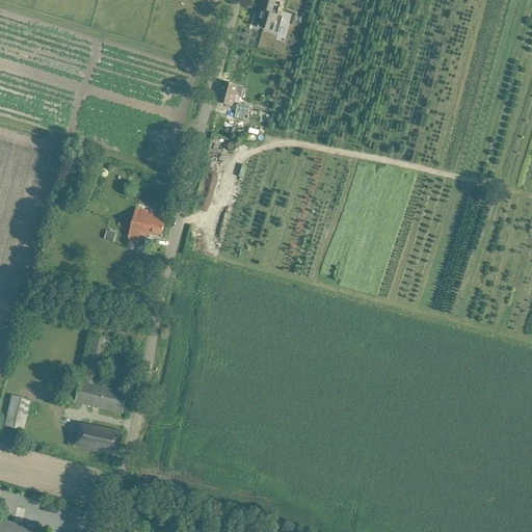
[(267,30),(273,32),(277,33),(283,17),(277,16),(272,14),(275,0),(274,0),(263,0),(260,14),(262,14),(258,27),(267,30)]
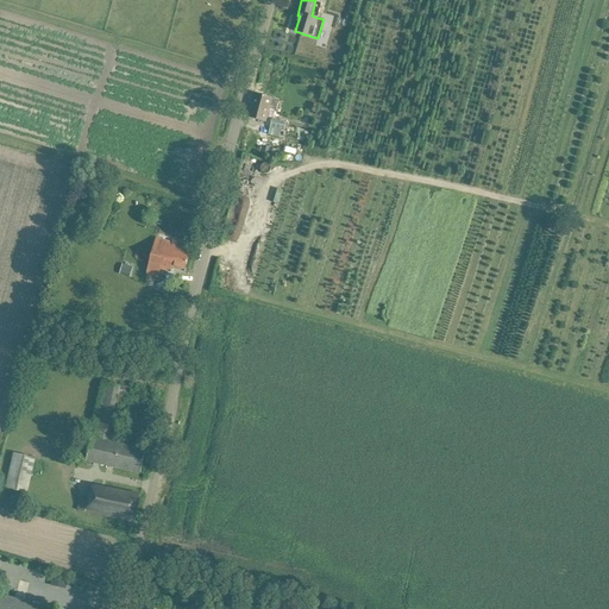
[(272,99),(256,94),(249,118),(265,123),(270,108),(276,111),(278,101),(272,99)]
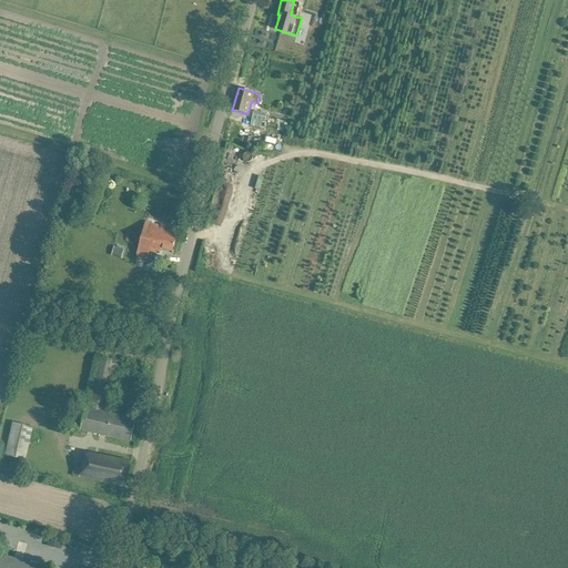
[(263,129),(266,114),(254,111),(251,125),(263,129)]
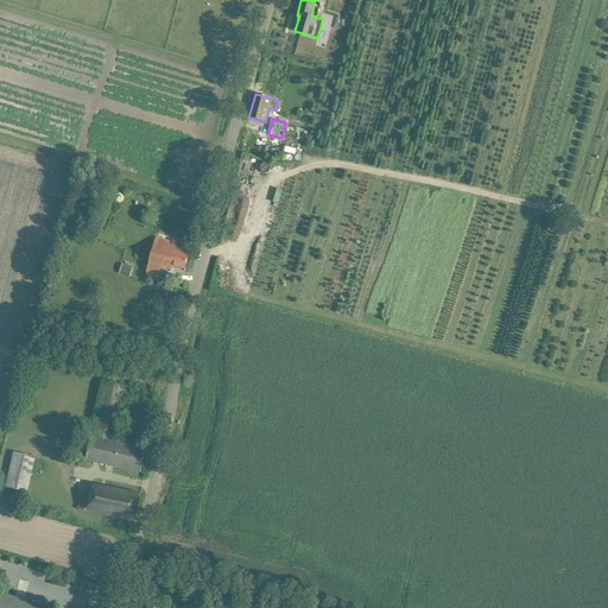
[(263,145),(261,152),(274,154),(276,147),(263,145)]
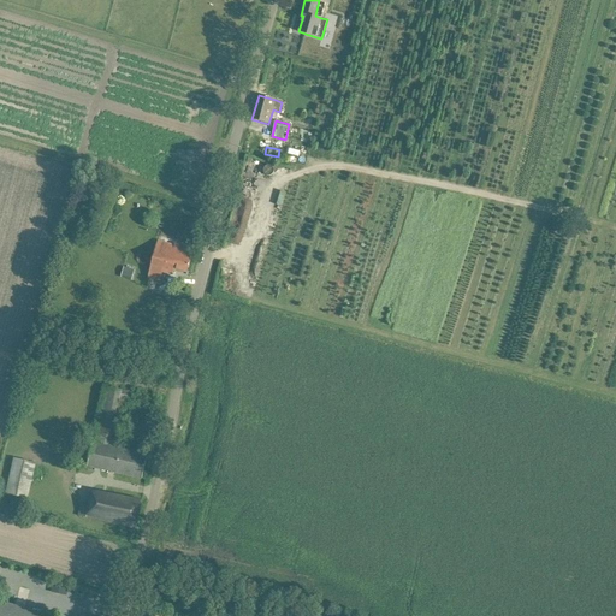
[(185,249),(177,248),(175,247),(158,242),(148,279),(160,282),(163,273),(172,274),(173,270),(188,272),(191,254),(184,253),(185,249)]
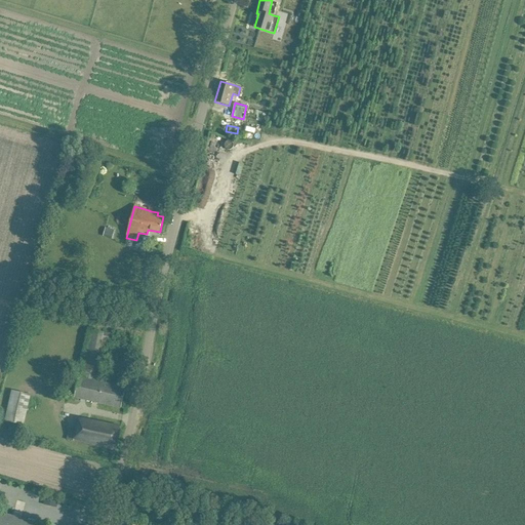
[(110,334),(99,331),(89,329),(74,398),(121,408),(125,388),(98,382),(110,334)]
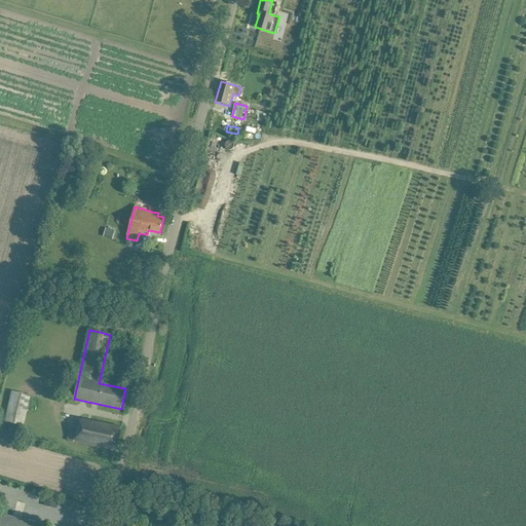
[(30,396),(11,391),(5,422),(24,426),(30,396)]
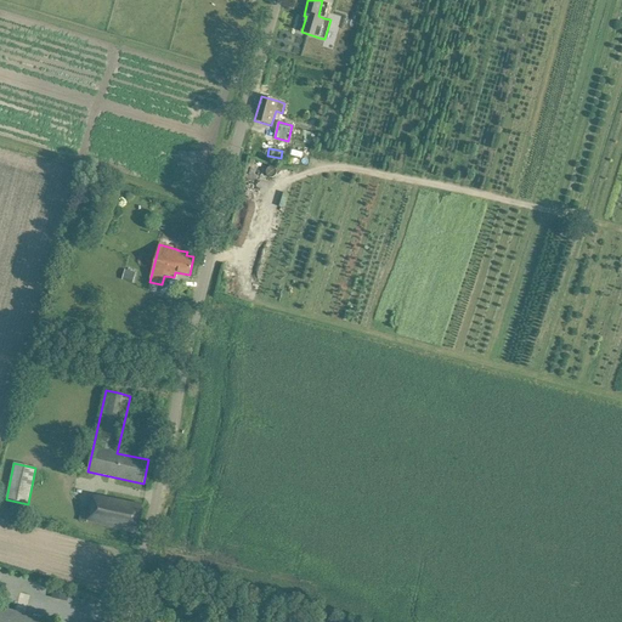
[(136,535),(142,505),(92,497),(89,512),(82,510),(79,522),(136,535)]
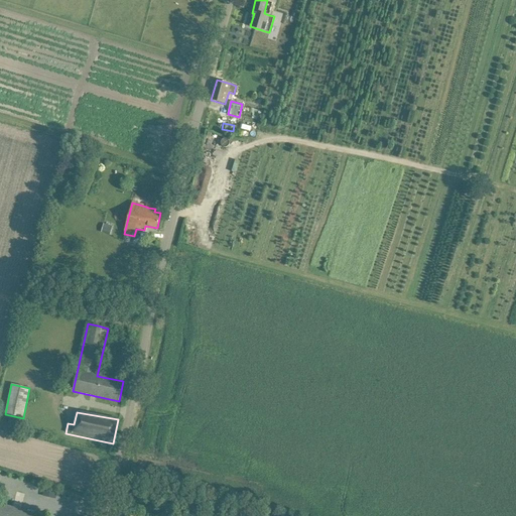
[(11,492),(22,495),(21,499),(28,500),(30,489),(13,485),(11,492)]
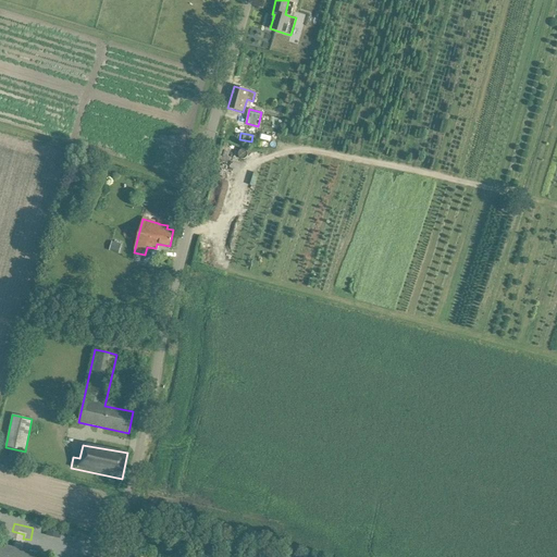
[(0,556),(39,556),(40,555),(29,553),(0,544),(0,556)]
